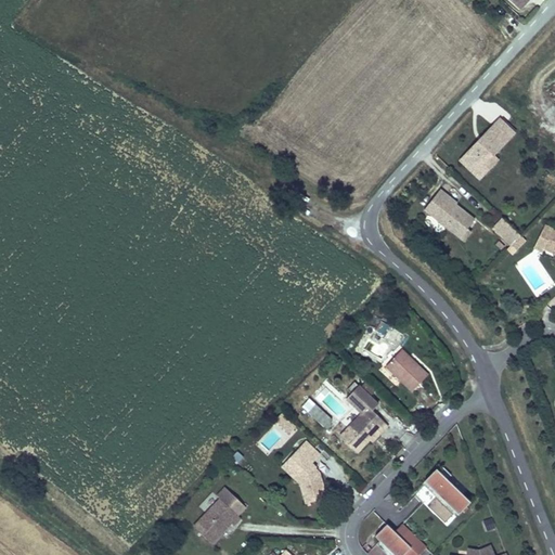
[(531,0),(506,0),(520,12),(531,0)]
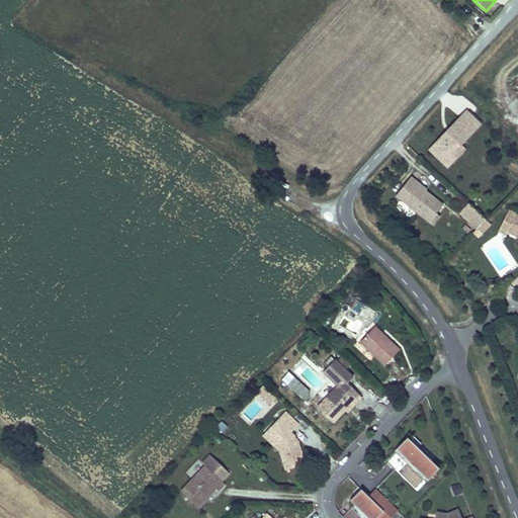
[(446,128),(429,147),(442,159),(451,150),(450,149),(458,141),(464,134),(466,135),(480,120),(465,107),(448,125),(450,126),(447,130),(446,128)]
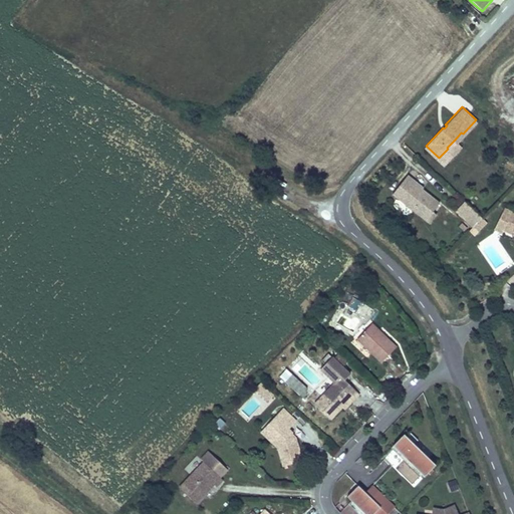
[(444,162),(460,145),(455,140),(447,148),(448,149),(439,158),(444,162)]
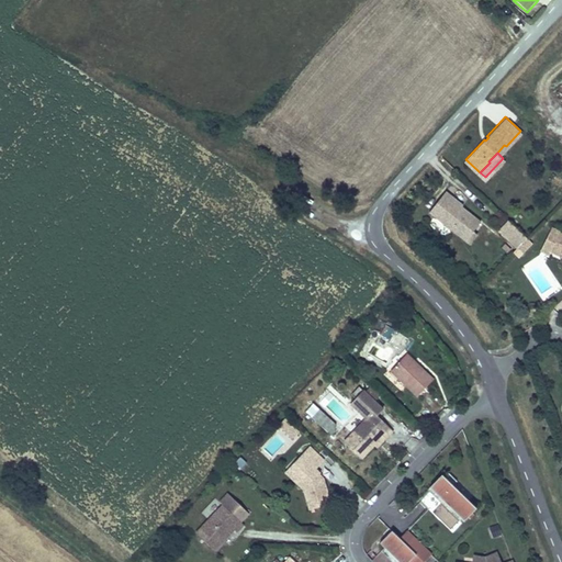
[(447,195),(450,191),(445,187),(428,208),(465,236),(472,226),(478,217),(459,204),(447,195)]
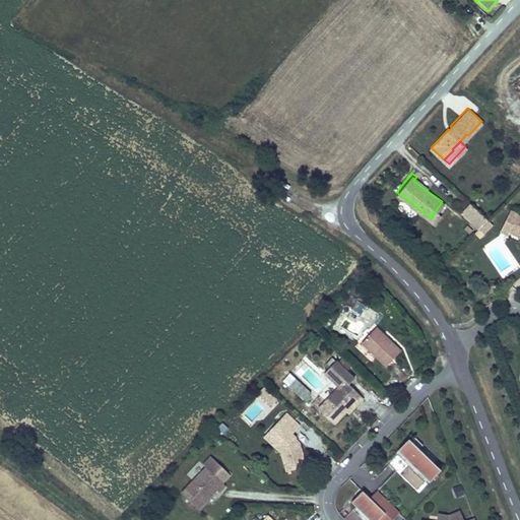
[(428,186),(416,177),(413,181),(425,189),(428,186)]
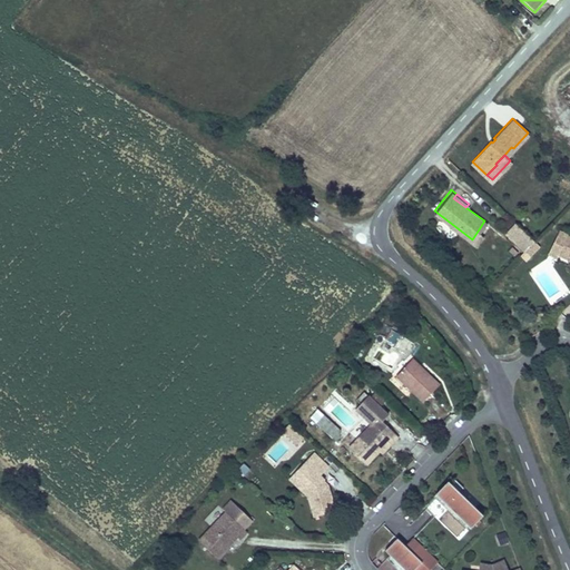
[(532,236),(514,220),(508,228),(526,245),(528,243),(532,236)]
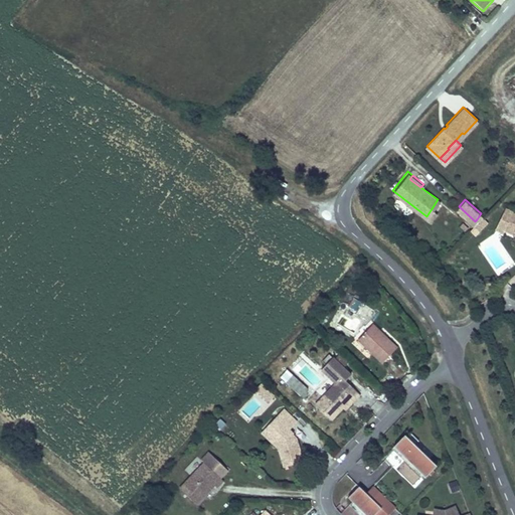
[(506,222),(503,227),(514,233),(514,234),(514,210),(504,205),(498,218),(506,222)]
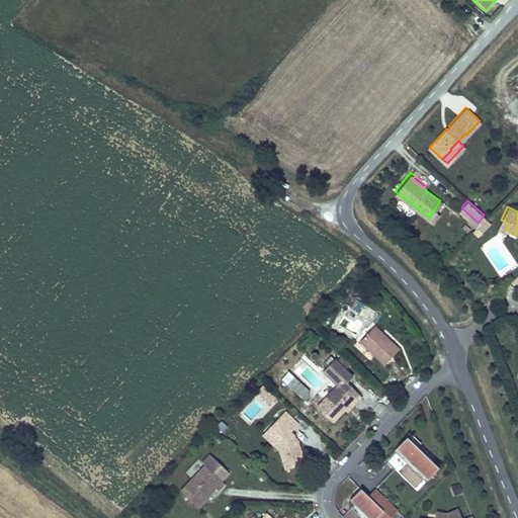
[(435,208),(429,218),(432,221),(438,211),(435,208)]
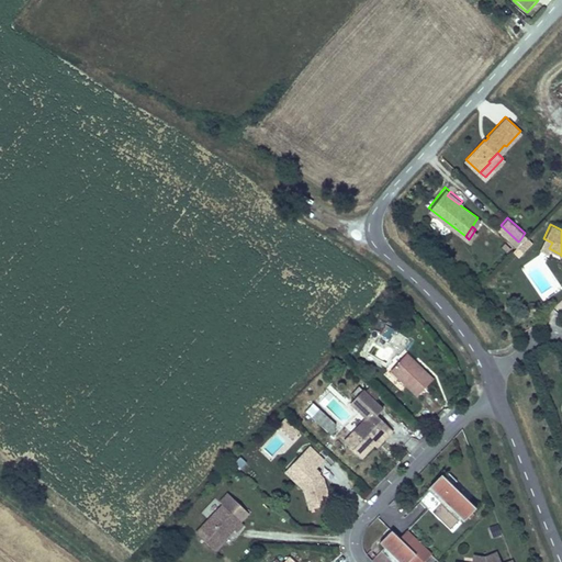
[(531,238),(525,233),(520,239),(526,245),(531,238)]
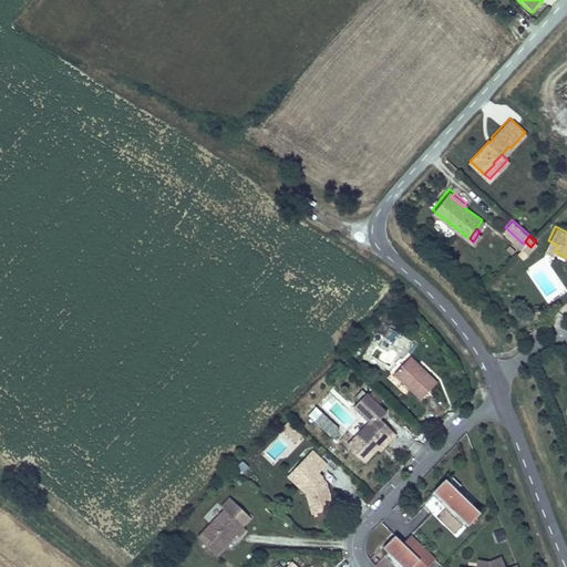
[(553,254),(554,250),(557,245),(548,240),(544,249),(553,254)]
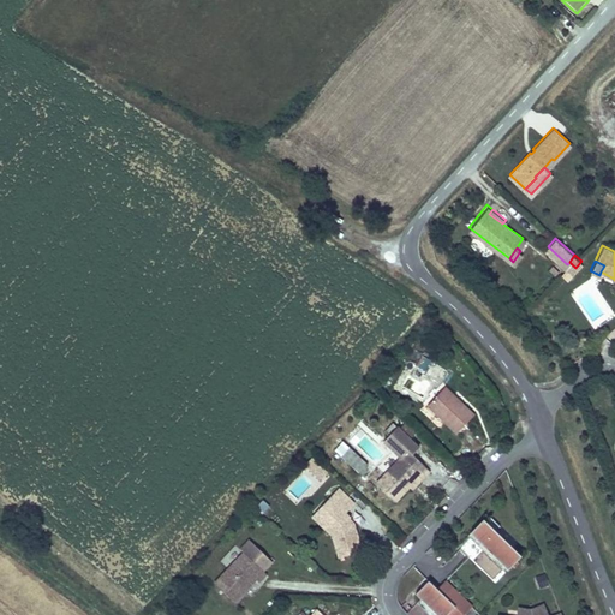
[(569,262),(567,264),(565,268),(571,273),(575,268),(569,262)]
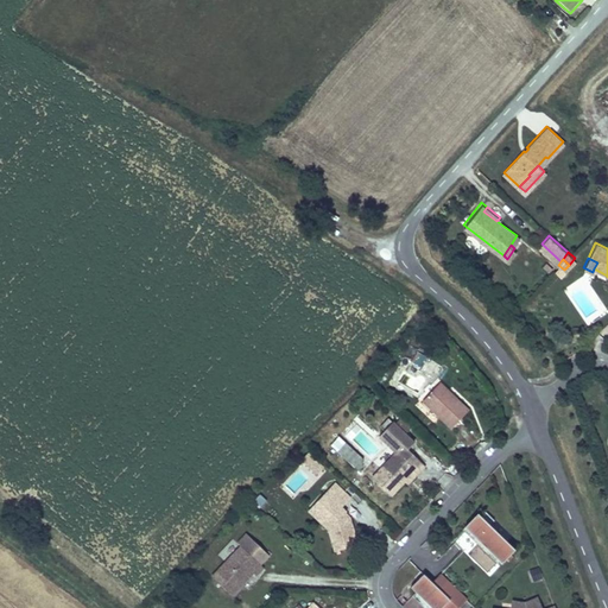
[(607,318),(597,328),(607,340),(607,318)]
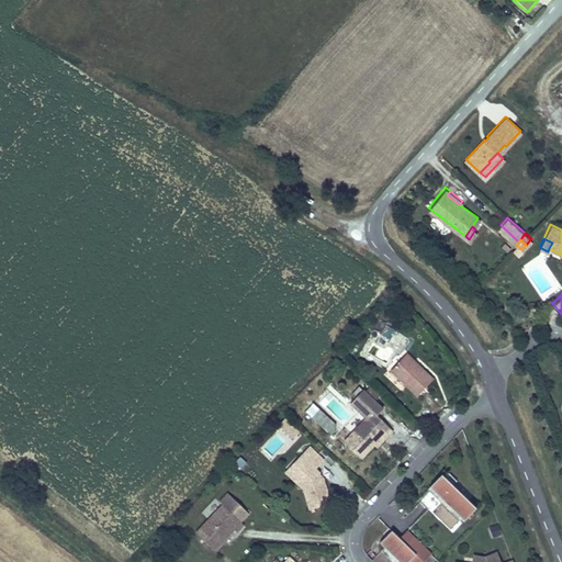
[(393,336),(398,327),(392,322),(385,332),(393,336)]
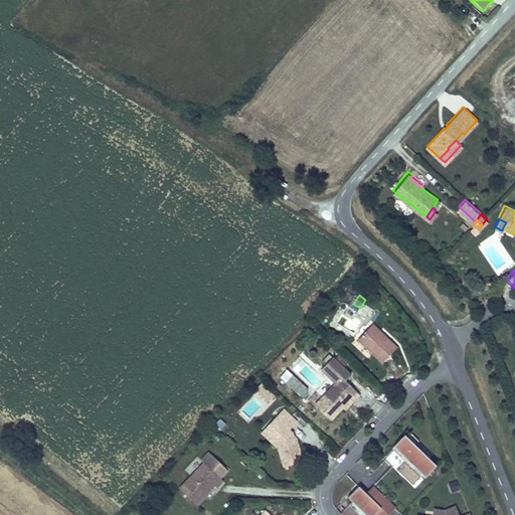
[(384,362),(399,344),(374,321),(358,339),(384,362)]
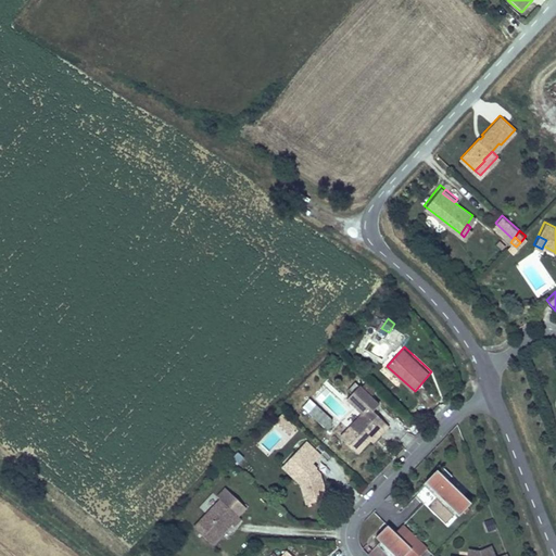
[(358,451),(370,439),(387,421),(375,409),(381,404),(362,384),(349,397),(364,413),(341,436),(358,451)]
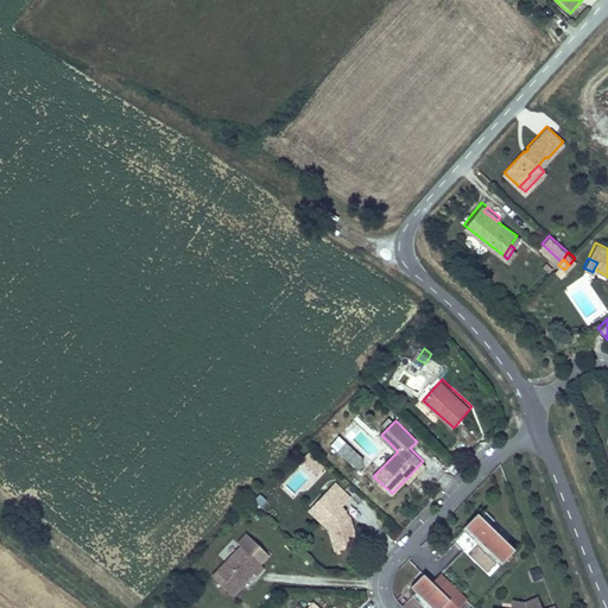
[(365,456),(347,439),(339,448),(356,464),(365,456)]
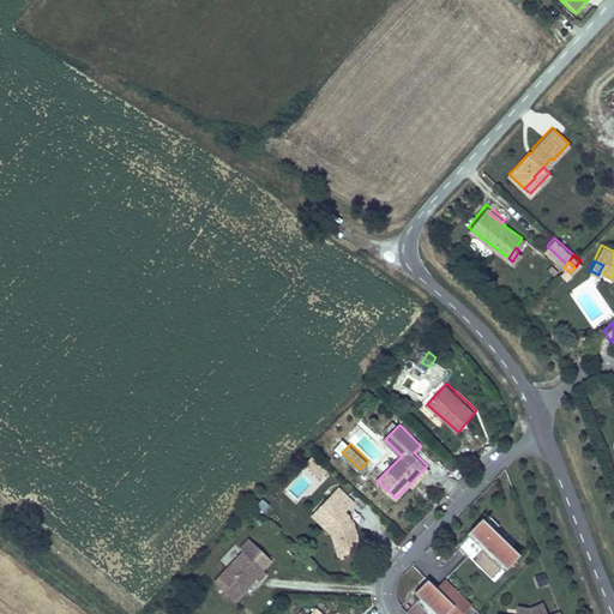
[(427,465),(409,485),(411,488),(431,469),(427,465)]
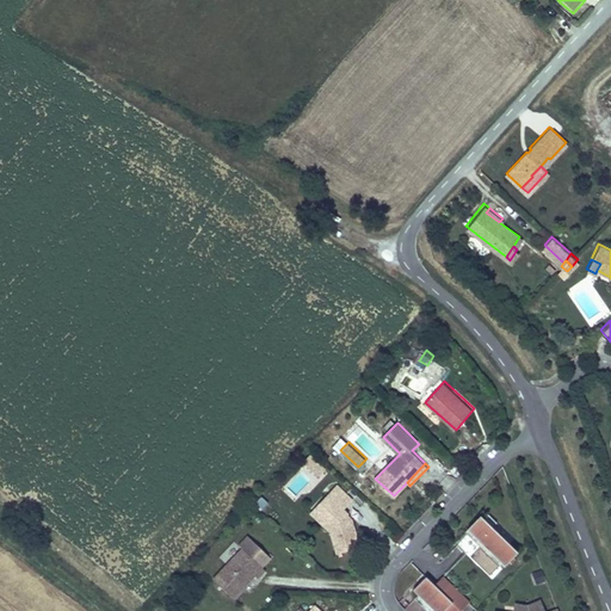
[(335,526),(332,531),(339,551),(360,545),(351,514),(345,508),(355,499),(338,483),(328,494),(334,500),(321,513),(335,526)]
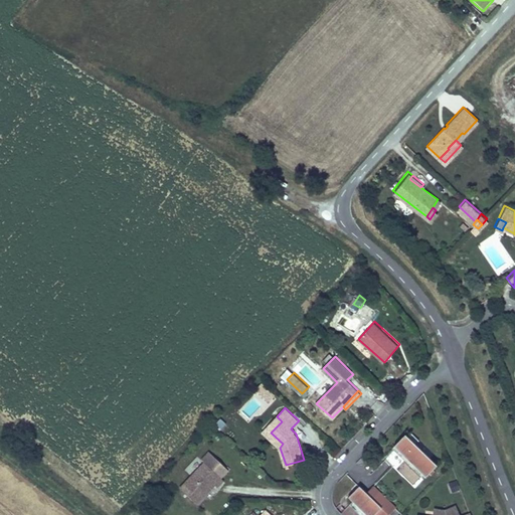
[(263,431),(280,448),(283,444),(271,433),(282,421),(277,416),(263,431)]
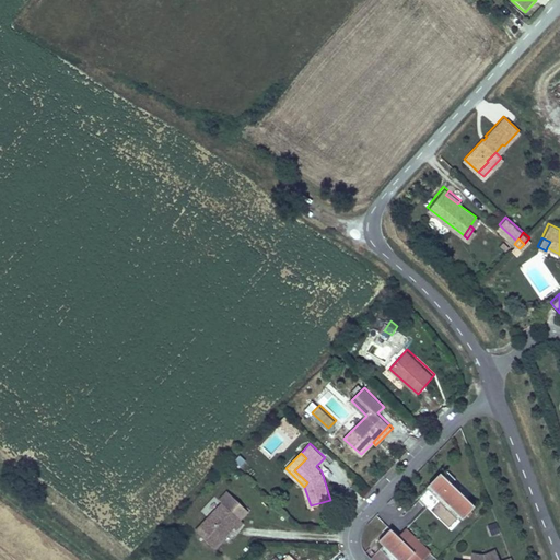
[(444,474),(442,471),(430,483),(432,486),(422,498),(430,506),(442,494),(465,516),(476,504),(454,483),(458,478),(448,469),(444,474)]
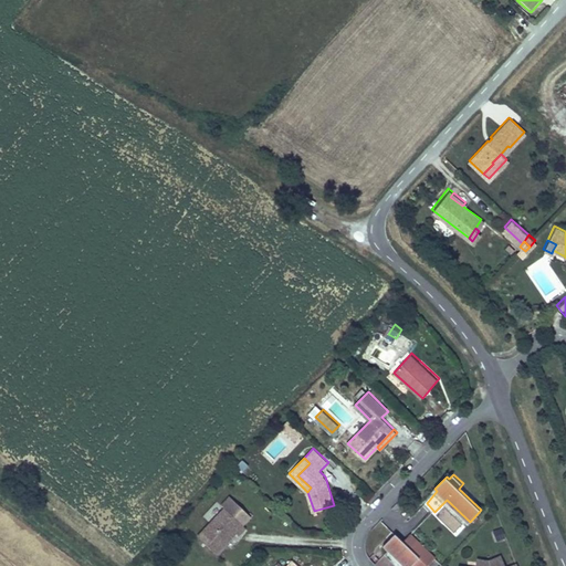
[(223,502),(227,505),(199,534),(218,552),(227,542),(224,540),(237,528),(240,532),(247,525),(243,522),(252,514),(231,494),(223,502)]
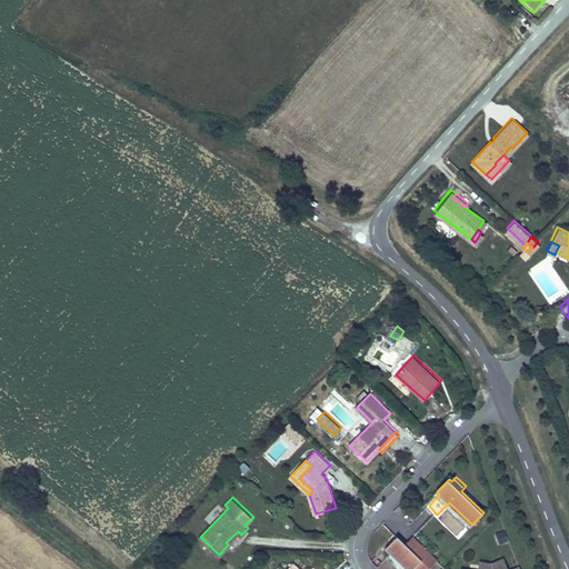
[(506,531),(495,533),(497,543),(508,541),(506,531)]
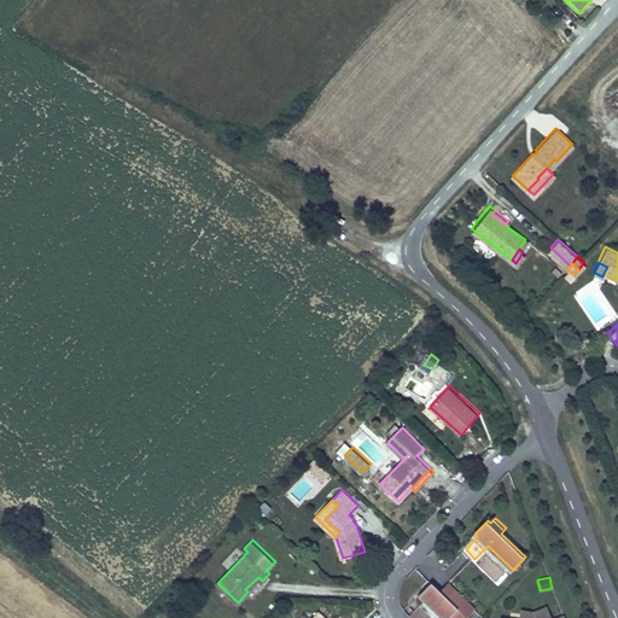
[(420,596),(443,617),(468,617),(478,610),(450,583),(442,590),(433,582),(420,596)]
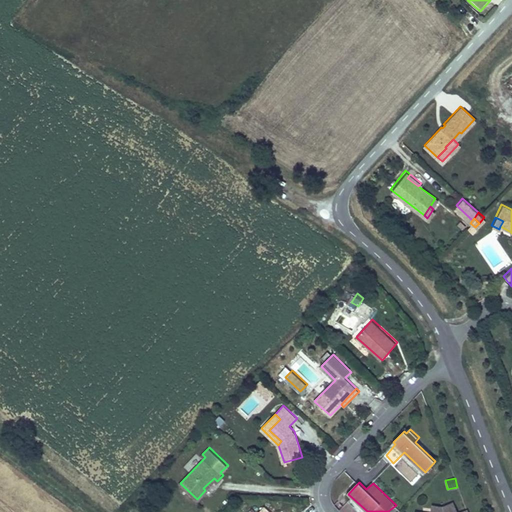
[(471,511),(470,507),(460,511),(456,500),(446,503),(434,502),(432,511),(417,509),(416,511),(471,511)]
